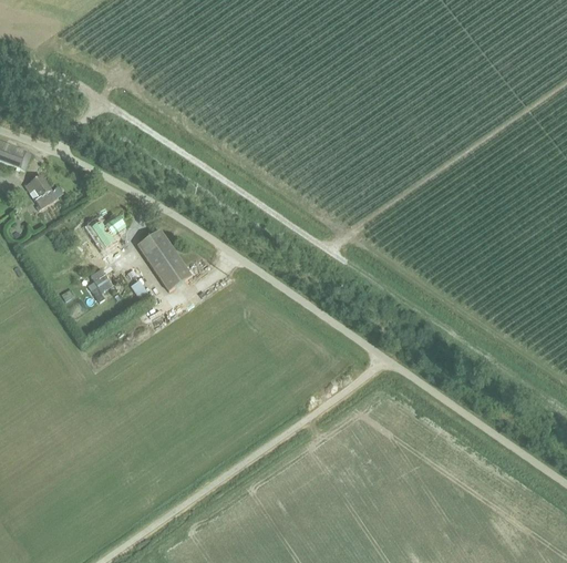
[(0,140),(0,160),(17,166),(20,167),(26,169),(31,152),(0,140)]
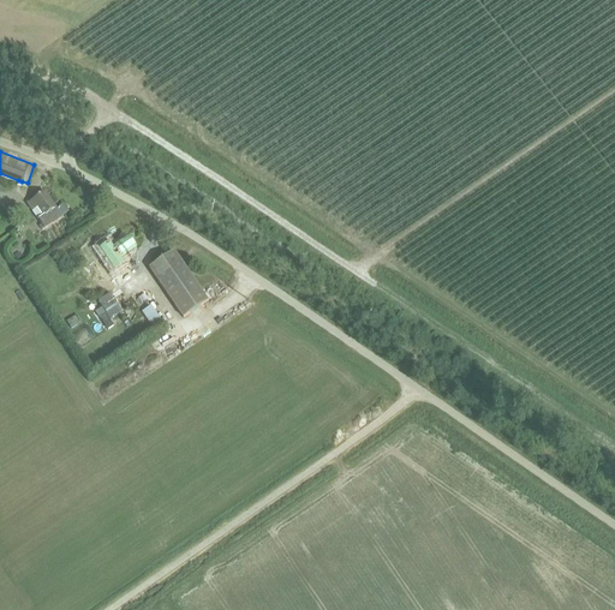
[(45,189),(33,198),(37,204),(33,208),(39,216),(42,221),(40,222),(42,226),(45,225),(61,213),(57,205),(55,205),(57,204),(45,189)]
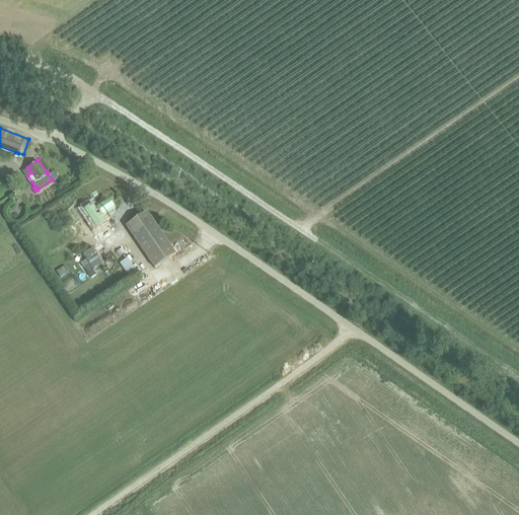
[(102,215),(115,207),(107,197),(77,218),(82,225),(89,220),(88,218),(91,216),(97,224),(105,219),(102,215)]
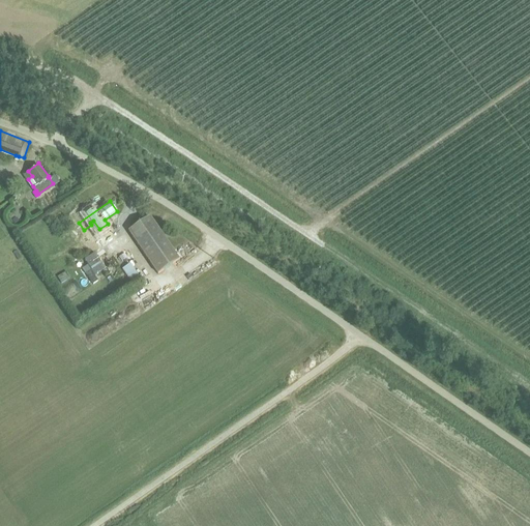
[(17,212),(11,216),(15,221),(20,217),(17,212)]
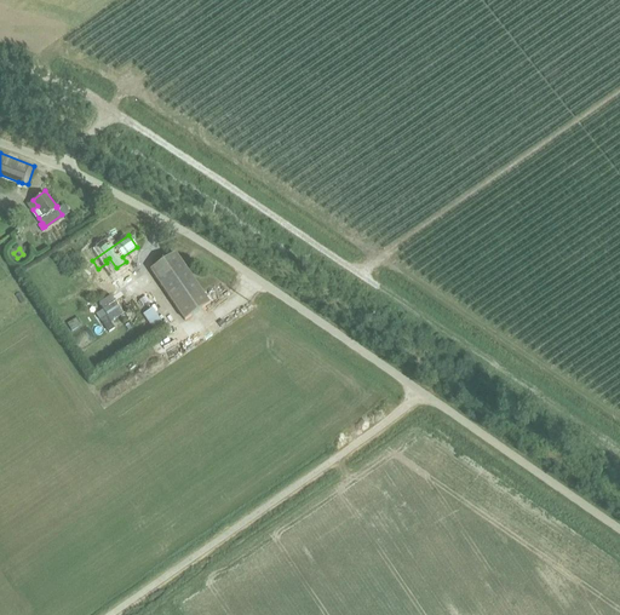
[(174,249),(150,266),(184,316),(210,299),(174,249)]
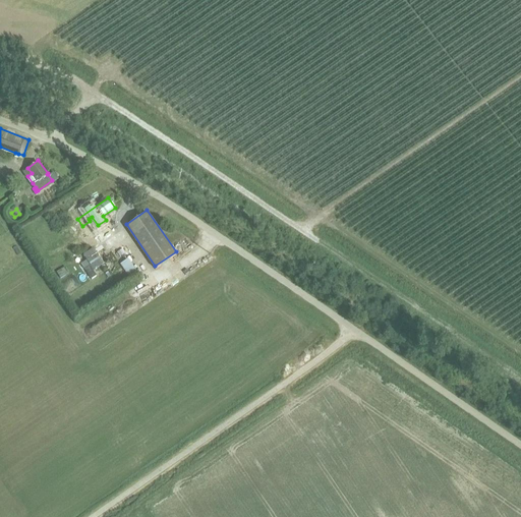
[(94,245),(82,252),(85,257),(87,260),(90,263),(83,266),(91,277),(96,274),(93,269),(104,262),(94,245)]
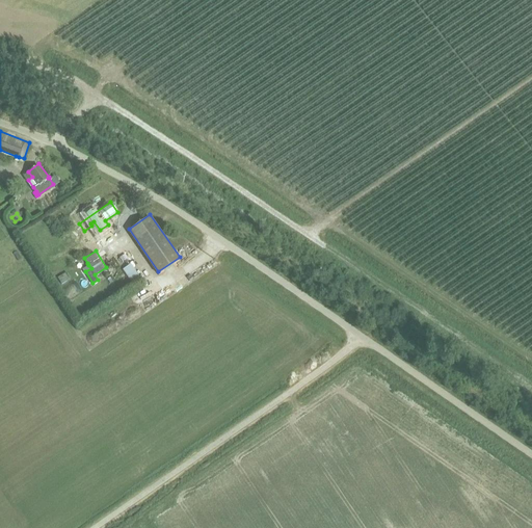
[(131,261),(123,267),(126,272),(134,266),(131,261)]
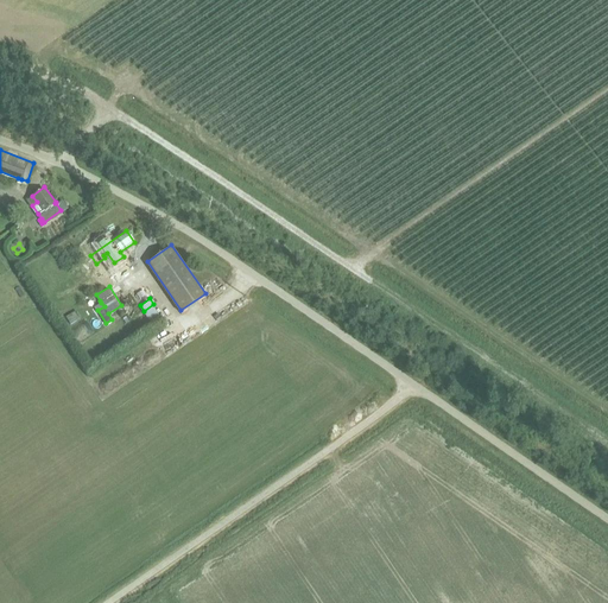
[(59,310),(64,319),(68,317),(75,330),(86,324),(80,312),(75,315),(70,305),(59,310)]
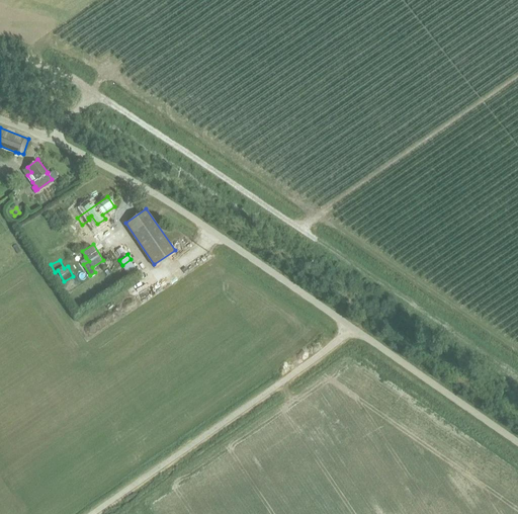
[(290,337),(286,344),(292,348),(296,341),(290,337)]
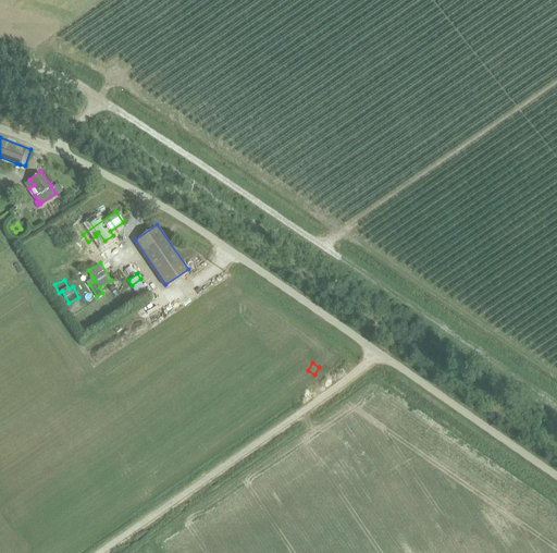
[(302,394),(306,400),(313,396),(310,390),(302,394)]
